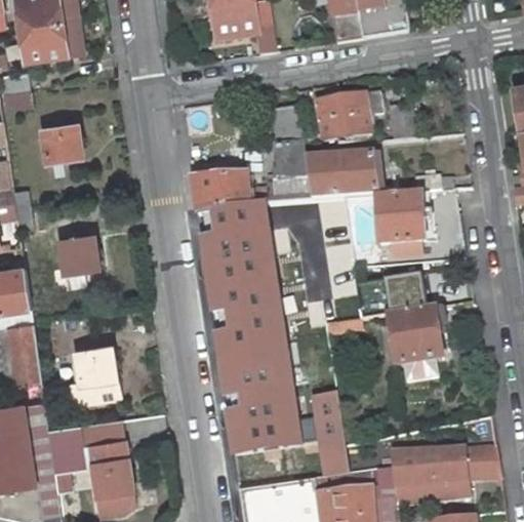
[(16,0),(21,27),(63,19),(78,17),(75,0),(16,0)]
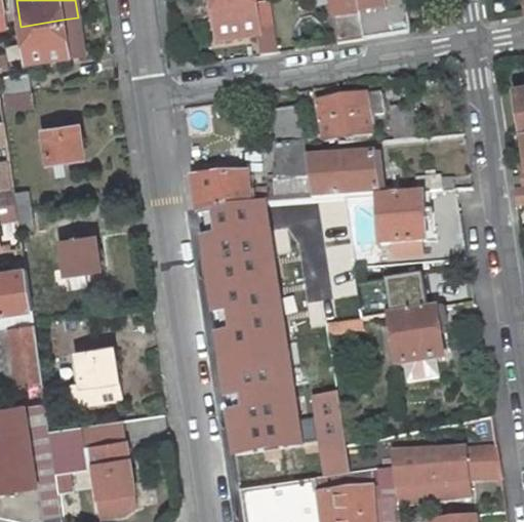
[(211,0),(217,39),(257,34),(260,53),(278,50),(270,0),(255,3),(254,0),(211,0)]
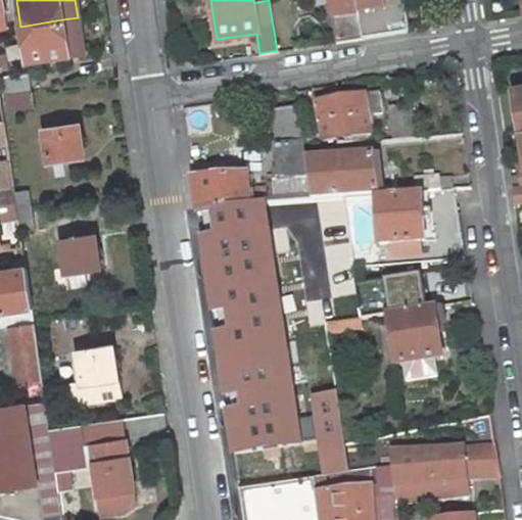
[(329,0),(336,41),(362,37),(358,8),(356,0),(329,0)]
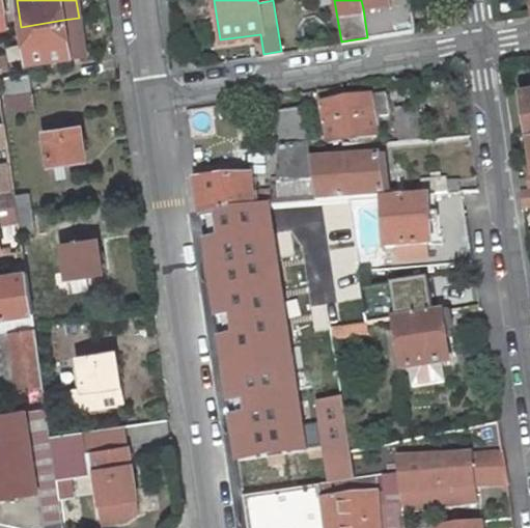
[(361,0),(363,8),(367,37),(415,30),(410,0),(361,0)]
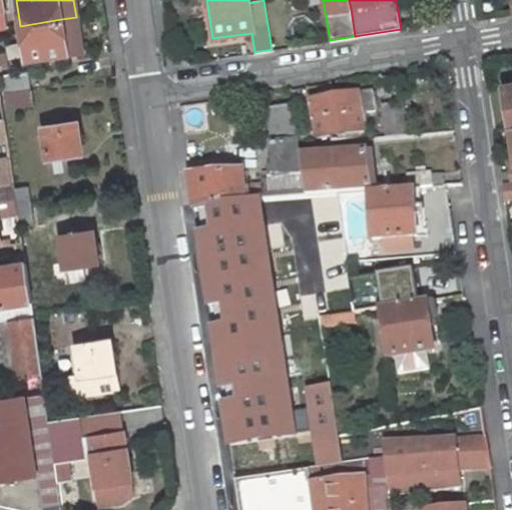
[(61,19),(20,26),(25,58),(81,50),(76,17),(61,19)]
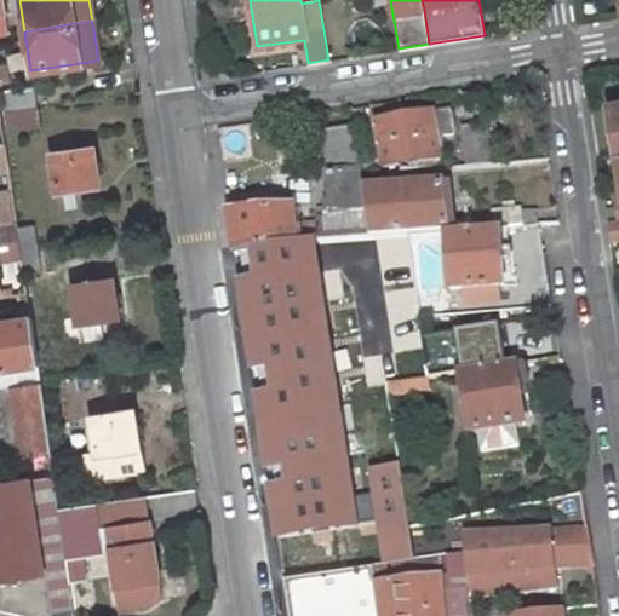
[(34,84),(1,88),(5,108),(36,103),(34,84)]
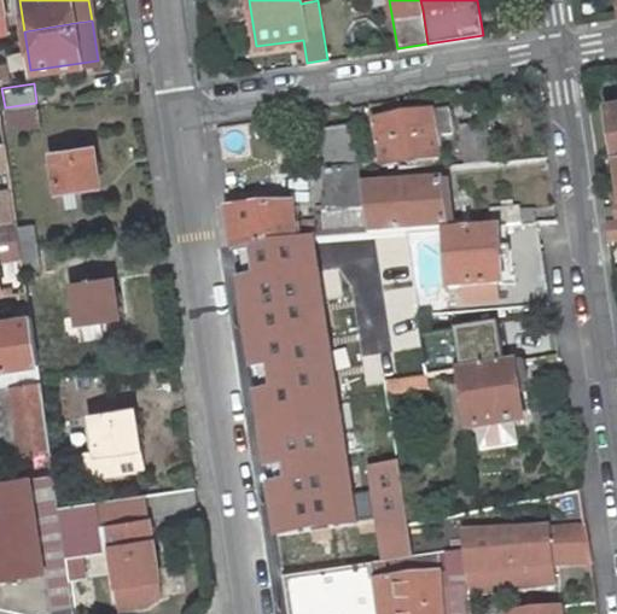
[(616,99),(606,101),(613,152),(616,151),(616,99)]
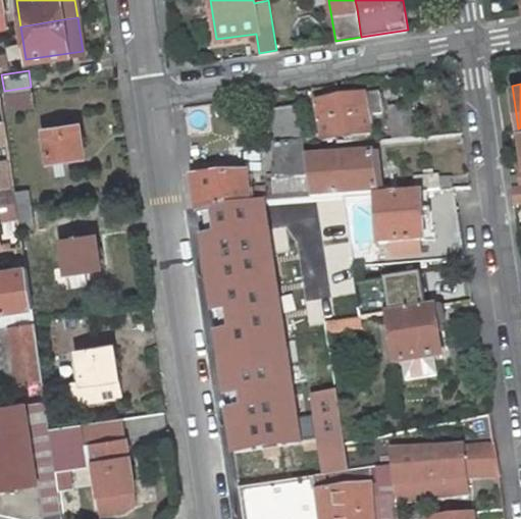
[(32,88),(3,92),(6,108),(35,104),(32,88)]
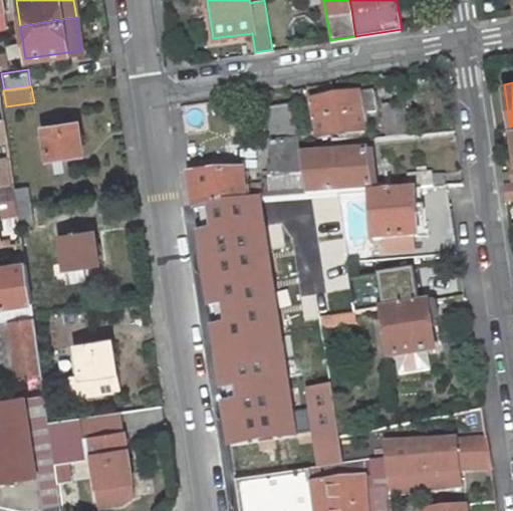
[(372,88),(311,98),(317,136),(330,134),(331,140),(341,139),(340,133),(363,129),(360,110),(375,108),(372,88)]
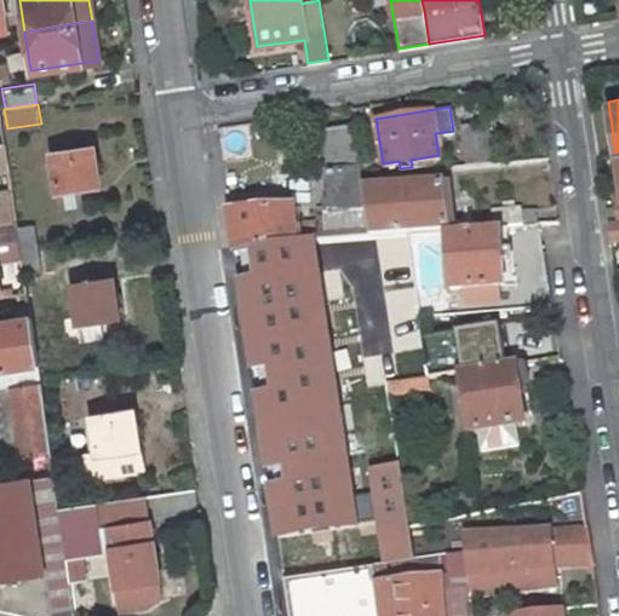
[(451,151),(452,165),(466,163),(492,161),(487,122),(462,125),(464,149),(451,151)]
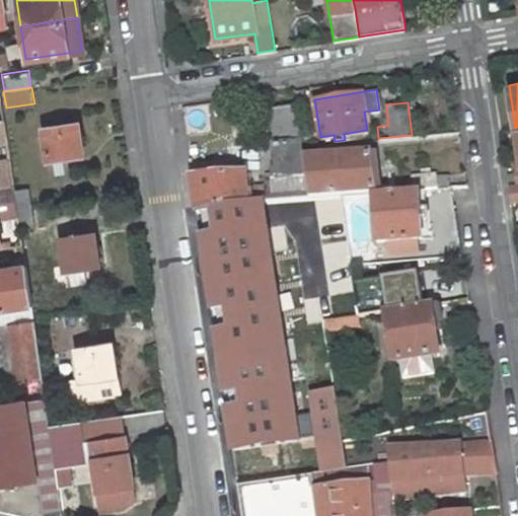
[(295,103),(272,106),(274,134),(290,133),(290,138),(271,140),(275,199),(310,196),(303,155),(295,103)]
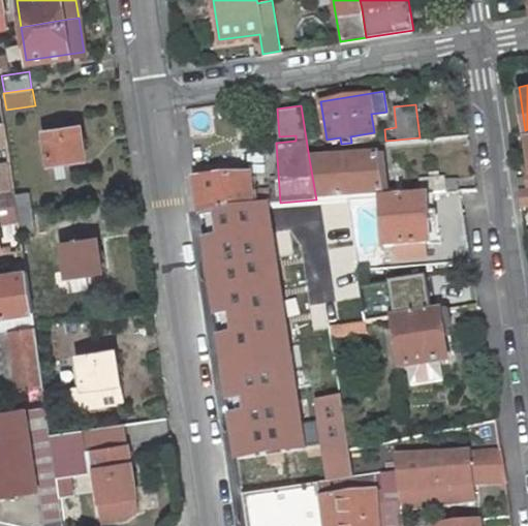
[(0,188),(13,186),(4,120),(0,120),(0,188)]
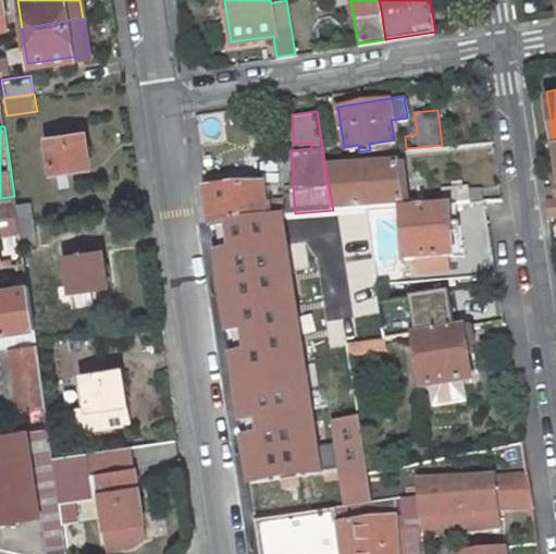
[(46,136),(51,171),(70,168),(89,165),(84,130),(46,136)]
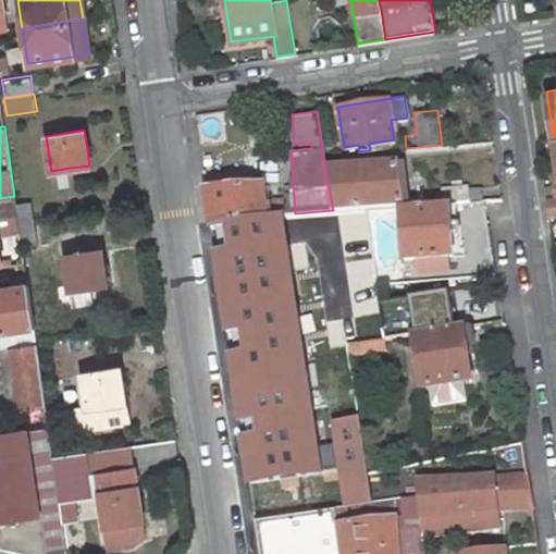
[(325,167),(333,210),(346,209),(366,207),(400,204),(400,206),(423,205),(423,196),(400,198),(396,161),(325,167)]
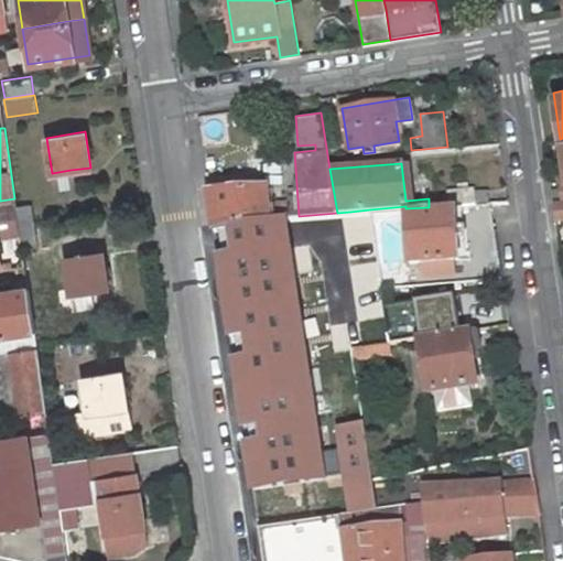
[(71,170),(52,173),(54,187),(73,184),(71,170)]
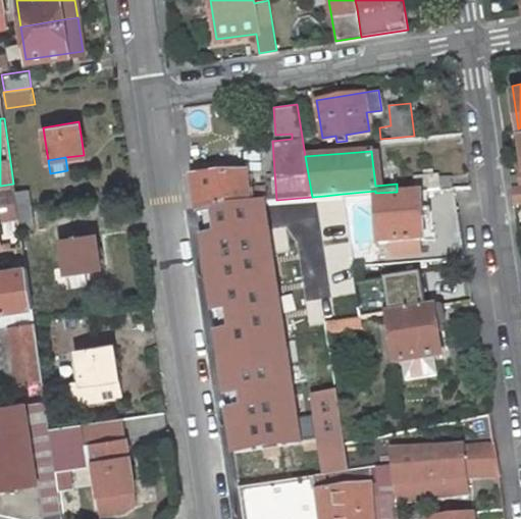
[(247,172),(193,177),(194,183),(247,178),(247,172)]
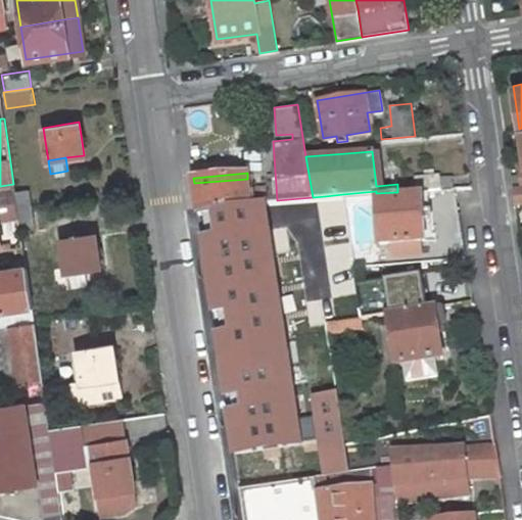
[(415,175),(417,190),(428,189),(440,189),(438,173),(415,175)]
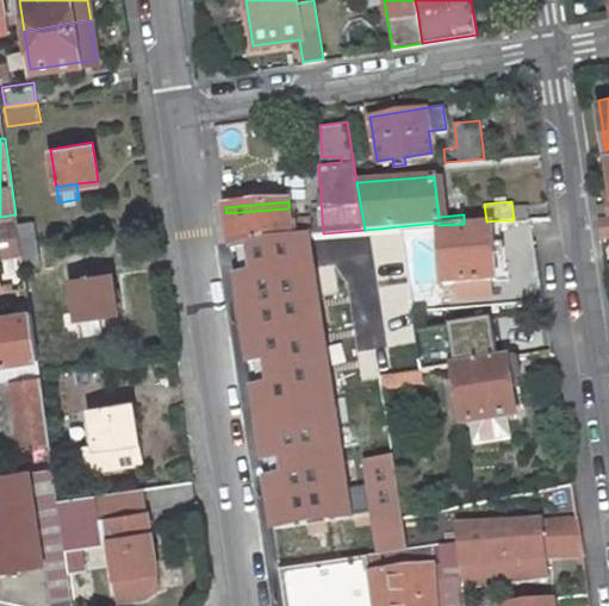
[(227,213),(231,244),(308,232),(308,235),(314,235),(312,217),(290,218),(289,208),(227,213)]
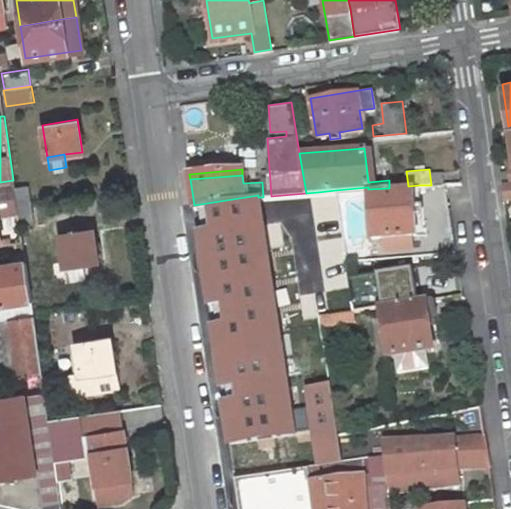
[(510,177),(510,178),(501,179),(503,193),(510,192),(510,177)]
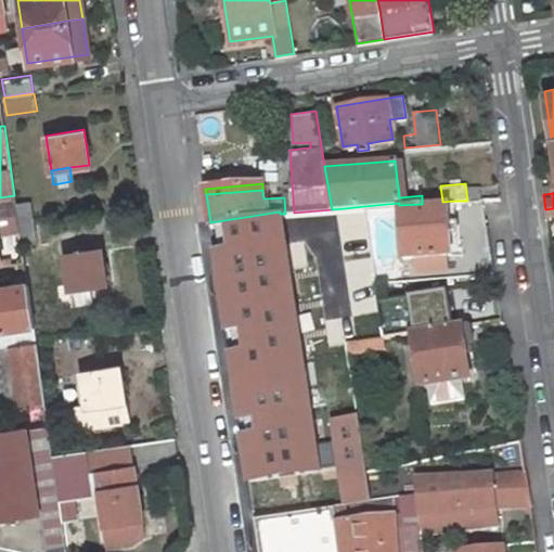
[(0,259),(0,231),(20,229),(17,217),(16,206),(14,195),(0,197),(0,259)]
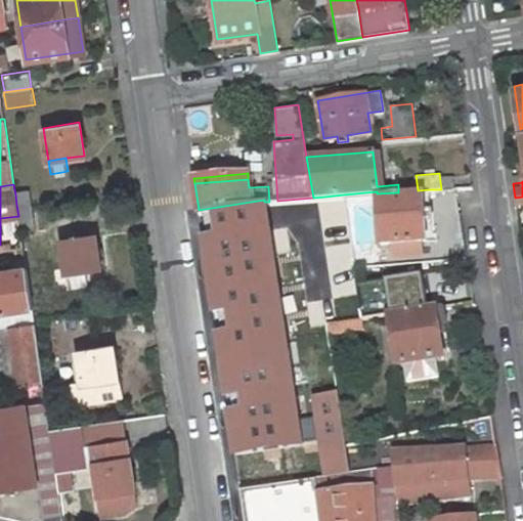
[(398,192),(377,193),(380,242),(425,239),(424,220),(431,220),(429,189),(418,190),(398,192)]
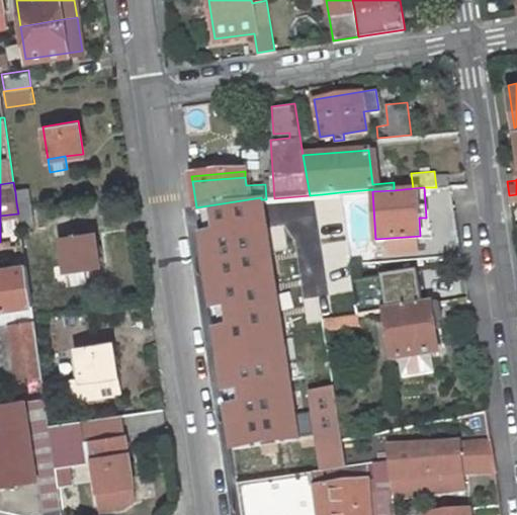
[(28,190),(15,192),(16,202),(29,200),(28,190)]
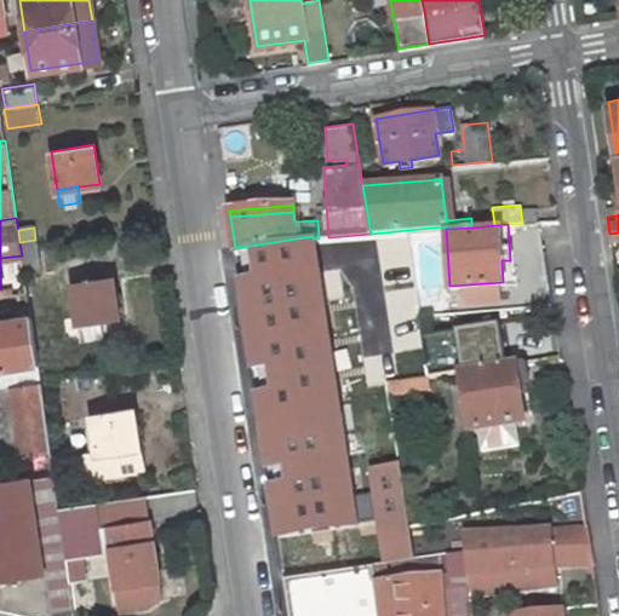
[(407,230),(385,232),(388,265),(412,264),(407,230)]
